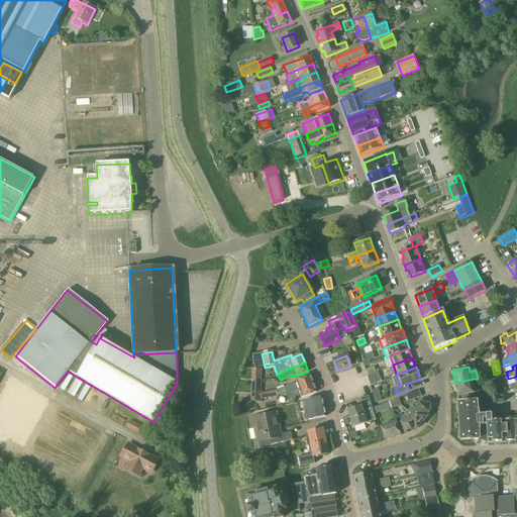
[(252,371),(251,381),(261,381),(262,371),(252,371)]
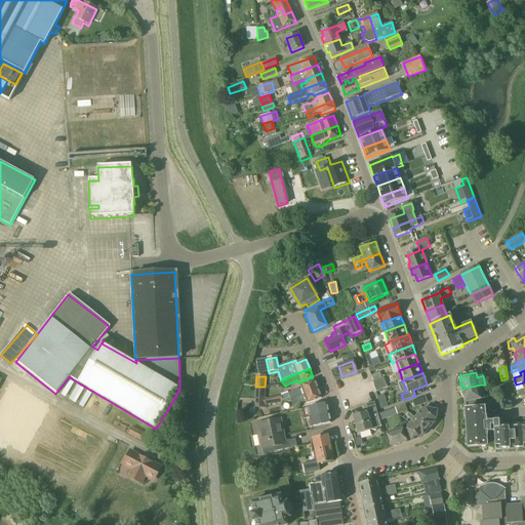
[(378,380),(373,382),(376,392),(388,388),(384,378),(378,380)]
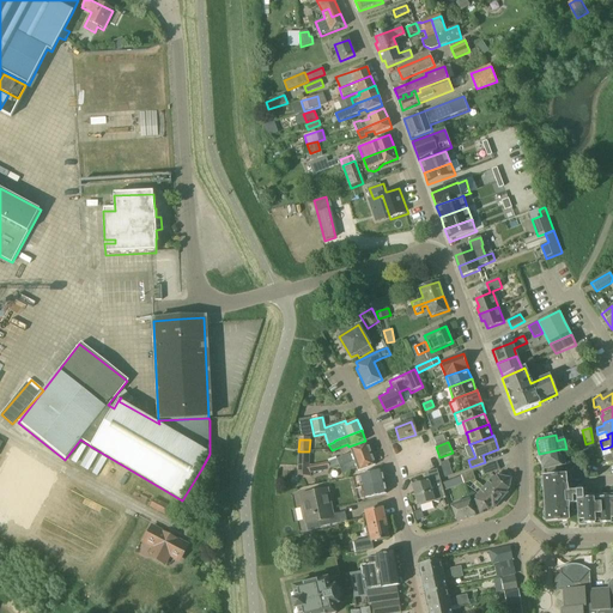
[(337,460),(339,467),(344,465),(371,455),(366,444),(350,450),(351,454),(337,460)]
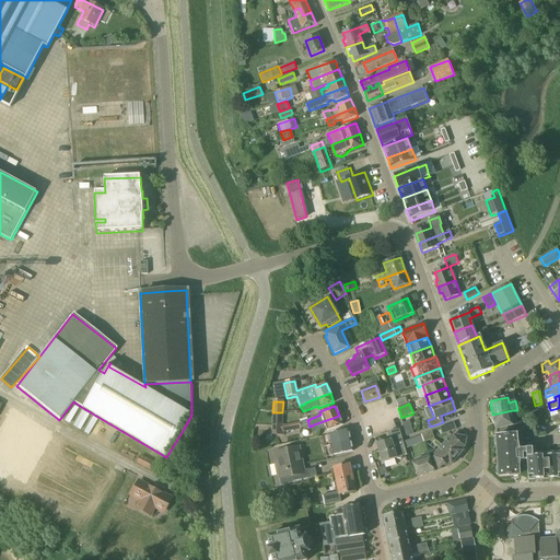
[(516,426),(513,410),(492,415),(496,430),(497,430),(498,436),(513,435),(512,427),(516,426)]
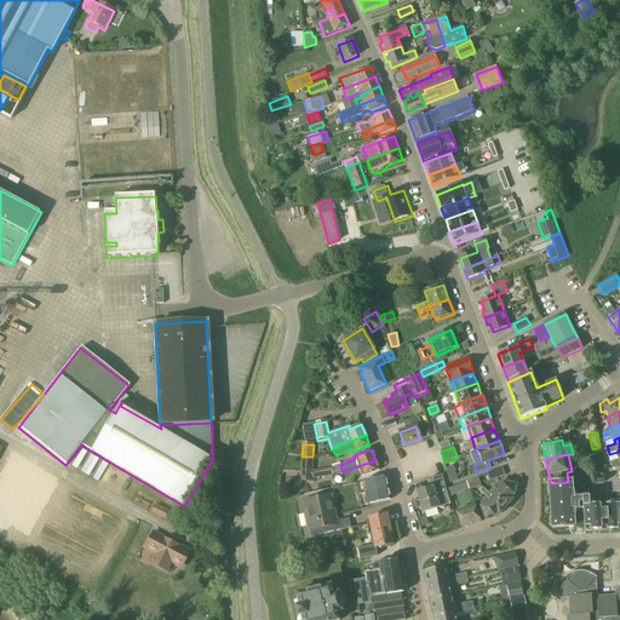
[(302,457),(302,471),(313,471),(313,457),(302,457)]
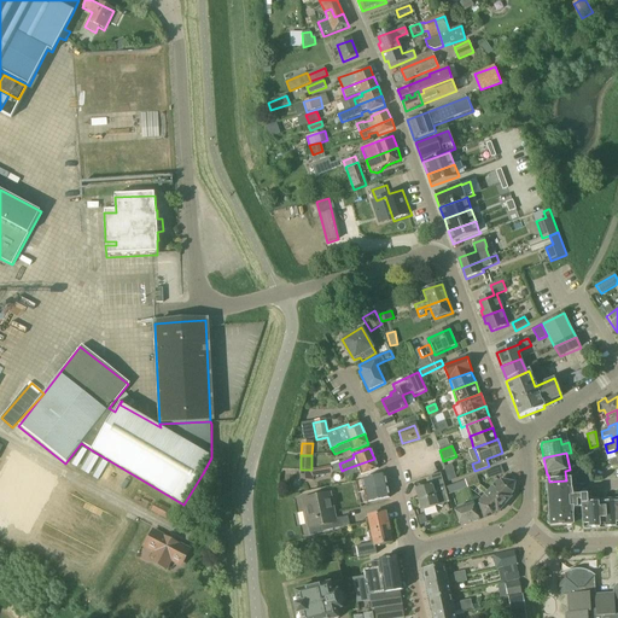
[(347,468),(342,471),(345,478),(360,473),(361,476),(378,470),(374,459),(347,468)]
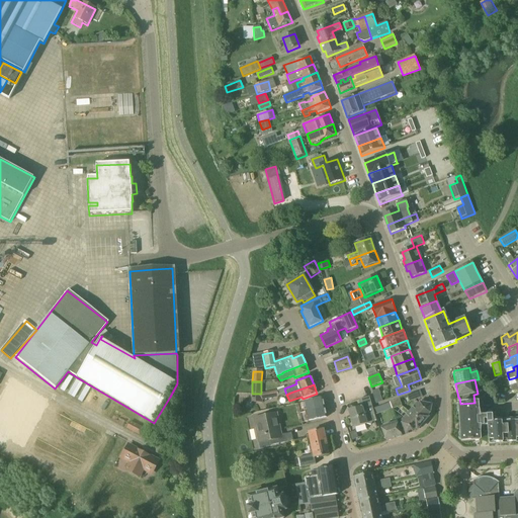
[(373,392),(372,392),(372,393),(373,396),(376,404),(382,402),(378,390),(373,392)]
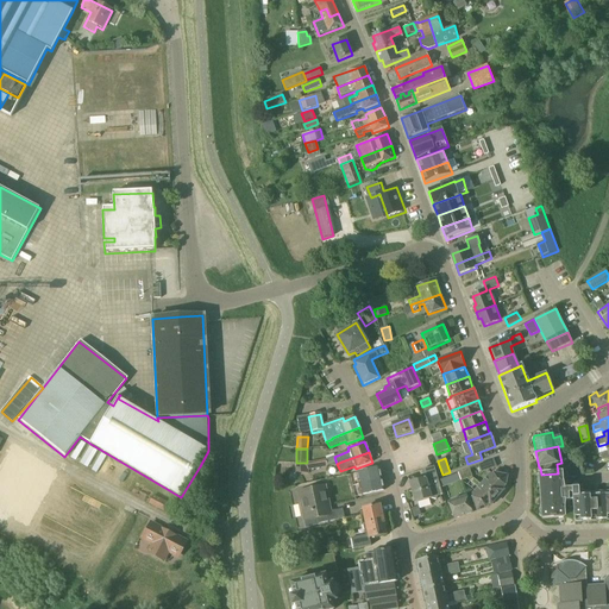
[(494,460),(479,466),(482,473),(496,468),(494,460)]
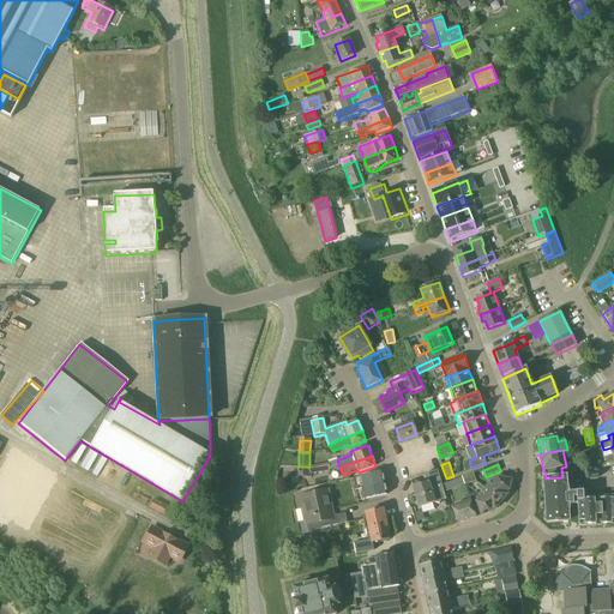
[(309,467),(299,467),(299,477),(309,477),(312,477),(312,474),(320,473),(320,467),(309,468),(309,467)]
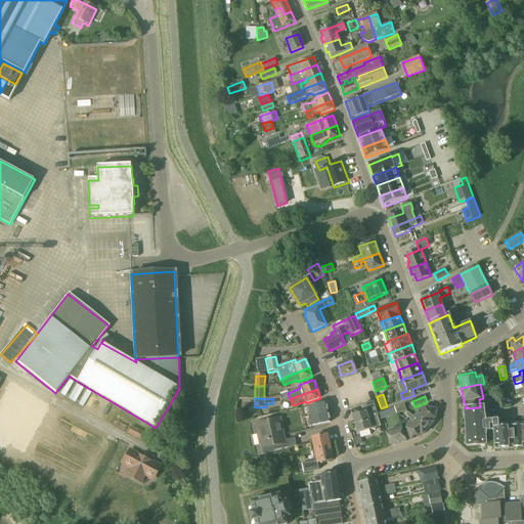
[(375,430),(378,428),(378,427),(381,427),(373,401),(363,404),(365,411),(352,416),(357,433),(372,429),(375,430)]
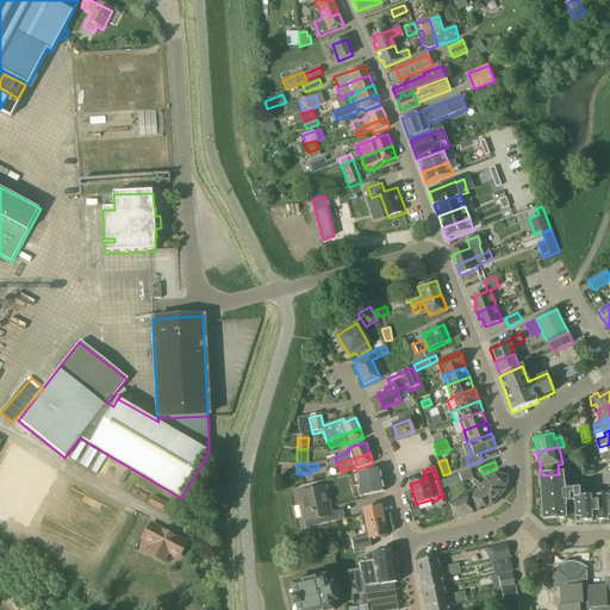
[(359,485),(381,480),(379,470),(356,474),(359,485)]
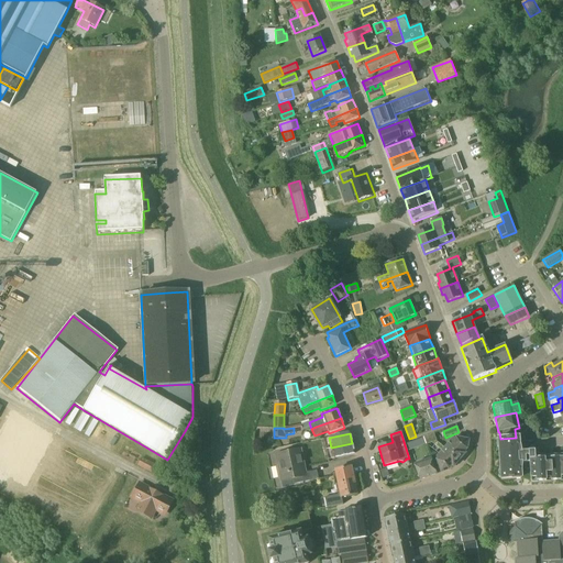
[(445,448),(460,461),(464,454),(464,452),(467,448),(468,441),(456,438),(456,439),(453,439),(445,448)]
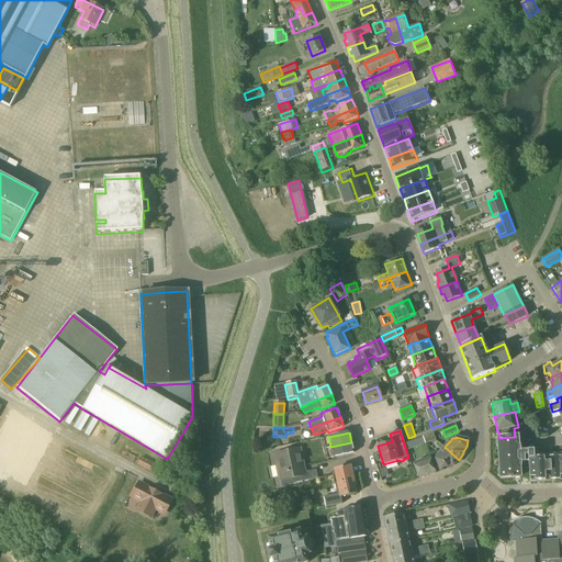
[(536,480),(535,458),(534,450),(516,451),(516,445),(518,445),(518,437),(515,437),(499,438),(498,438),(501,479),(521,478),(520,469),(521,462),(528,462),(529,480),(536,480)]
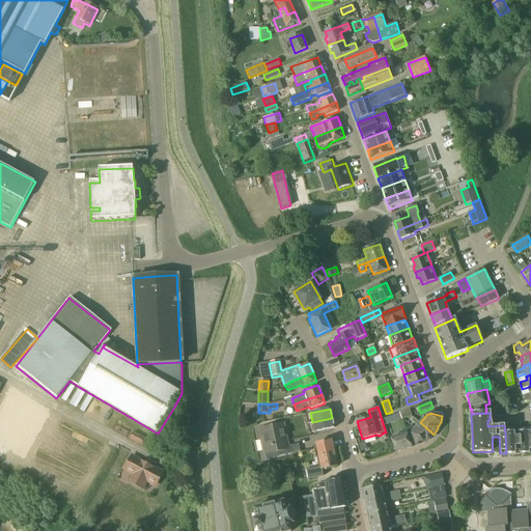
[(332,418),(312,422),(314,432),(334,428),(332,418)]
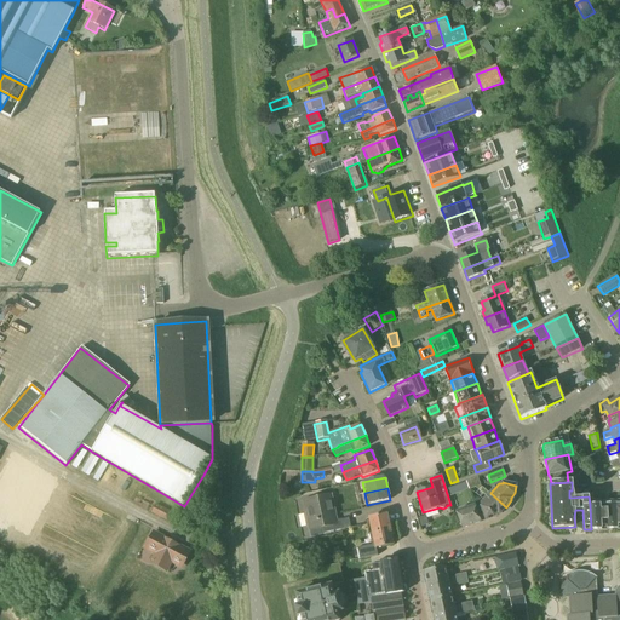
[(499,515),(506,507),(491,493),(481,504),(482,507),(481,507),(486,521),(493,517),(497,514),(499,515)]
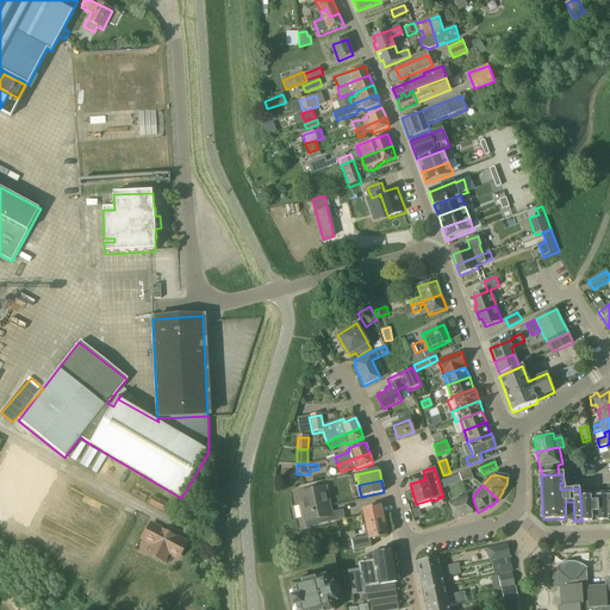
[(305,517),(305,522),(318,520),(319,526),(346,520),(344,511),(331,514),(325,487),(299,493),(302,505),(299,505),(303,518),(305,517)]
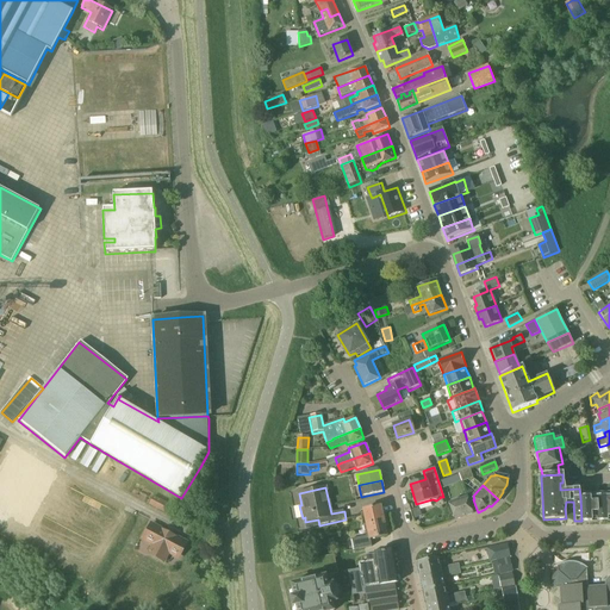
[(150,504),(163,512),(168,504),(155,496),(150,504)]
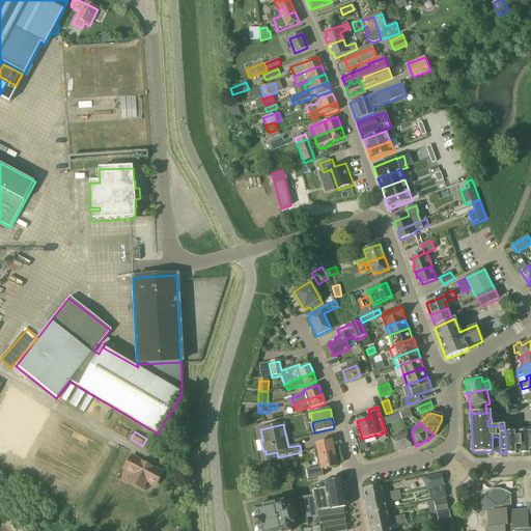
[(395,453),(412,447),(407,432),(390,439),(395,453)]
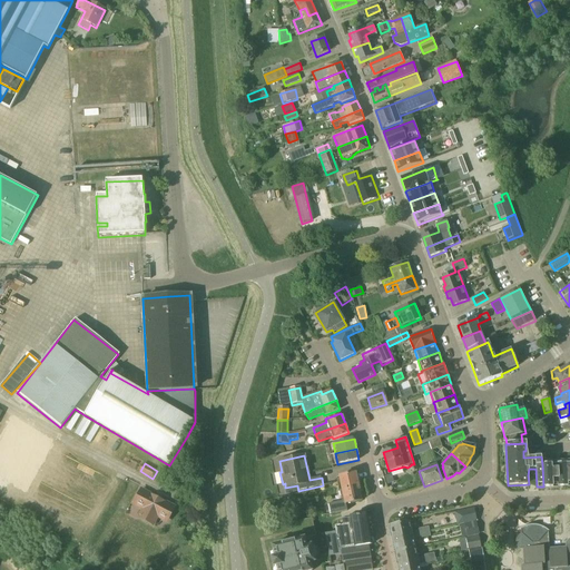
[(342,491),(359,488),(355,473),(338,477),(342,491)]
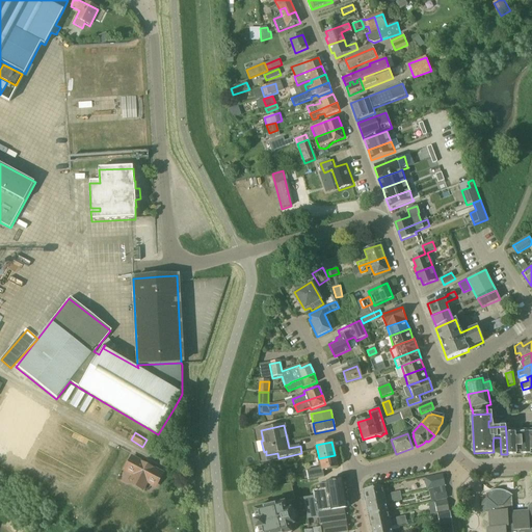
[(335,455),(319,458),(321,468),(308,471),(310,479),(323,476),(322,471),(337,468),(335,455)]
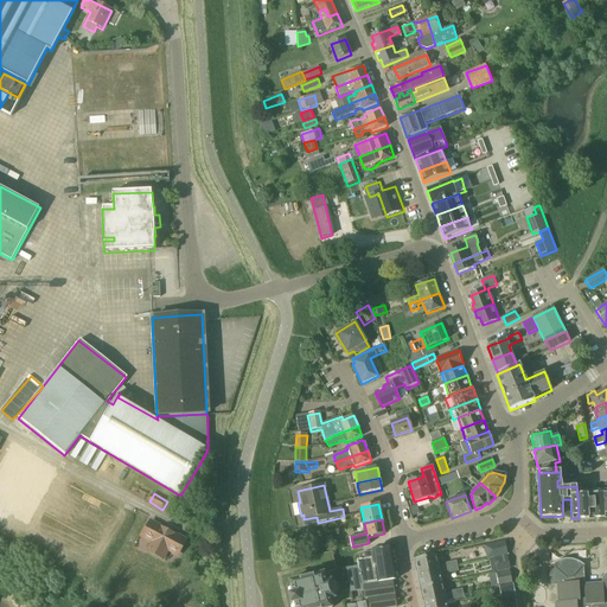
[(177,555),(185,540),(152,522),(144,537),(153,542),(148,550),(164,558),(167,549),(177,555)]
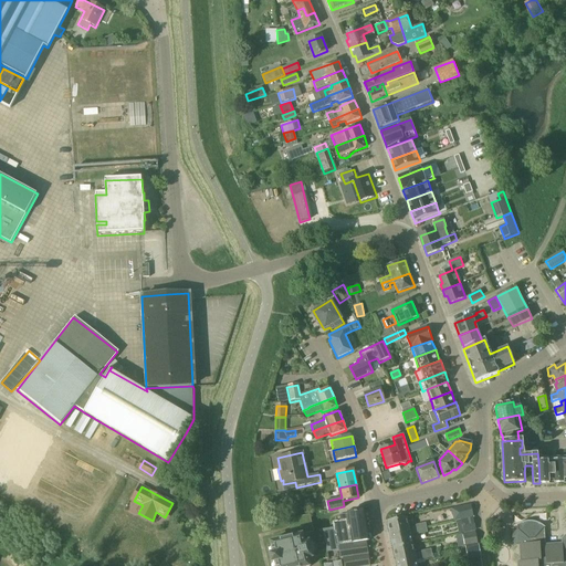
[(472,519),(474,517),(471,504),(458,506),(461,521),(472,519)]
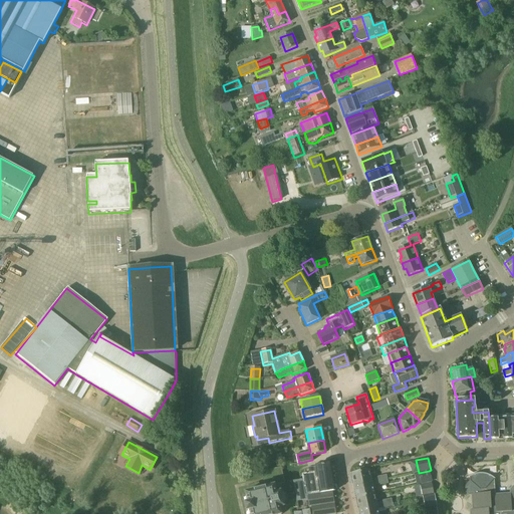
[(335,492),(331,464),(315,467),(315,468),(308,470),(309,474),(302,476),(303,481),(294,483),(297,501),(308,500),(311,508),(312,513),(336,513),(333,492),(335,492)]
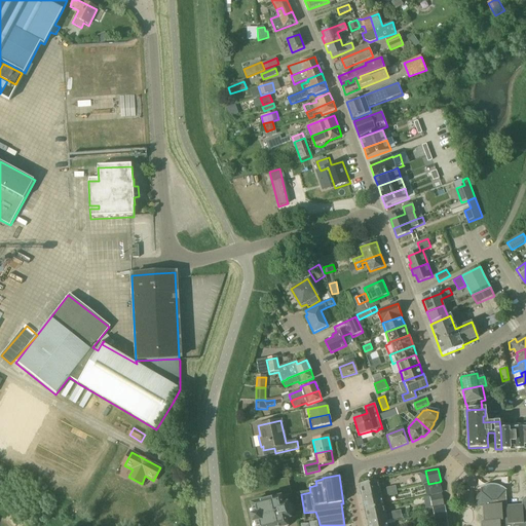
[(506,491),(506,490),(502,487),(496,485),(491,485),(485,486),(480,489),(481,492),(476,498),(476,503),(480,506),(483,506),(483,522),(481,522),(481,525),(525,525),(525,481),(525,482),(525,485),(525,497),(525,498),(522,501),(522,505),(506,506),(505,494),(505,490),(506,491)]
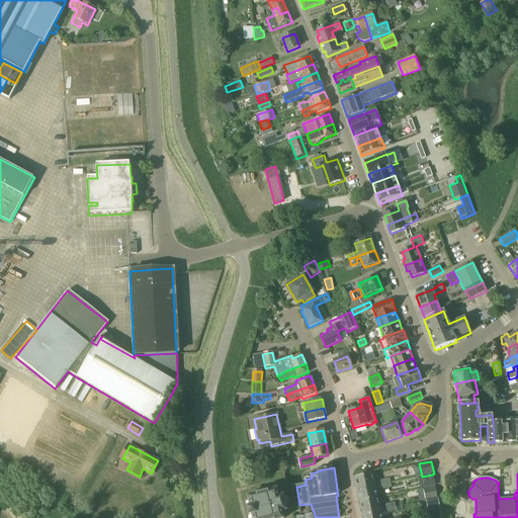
[(354,478),(357,490),(391,484),(390,479),(380,481),(380,482),(373,484),(371,475),(354,478)]
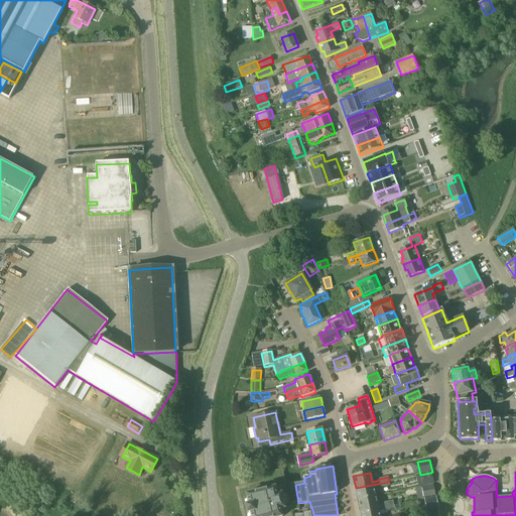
[(356,488),(359,501),(376,497),(374,488),(380,487),(381,489),(390,487),(389,482),(356,488)]
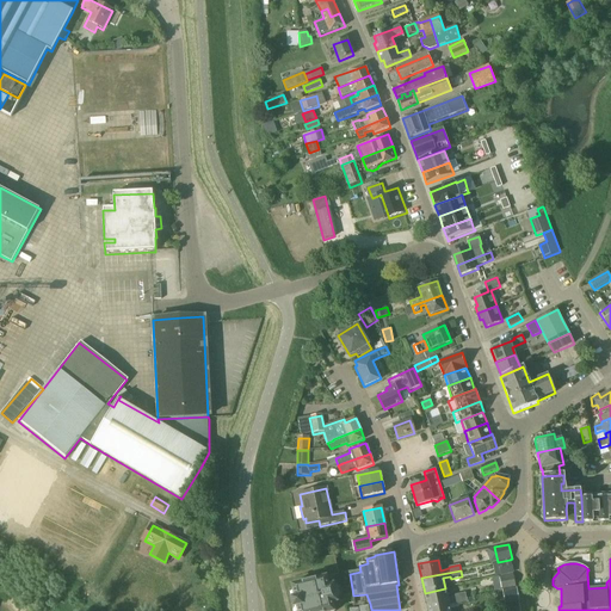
[(290,599),(292,606),(292,610),(296,610),(334,610),(332,602),(337,600),(337,603),(338,603),(341,602),(343,610),(344,610),(346,610),(349,610),(352,609),(344,574),(331,578),(328,579),(327,576),(314,580),(315,580),(292,586),(294,592),(292,593),(294,598),(290,599)]
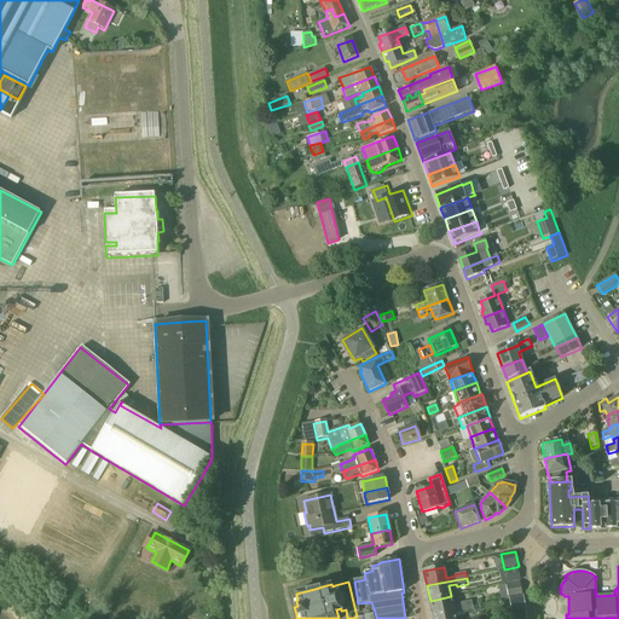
[(507,584),(509,599),(522,596),(520,582),(507,584)]
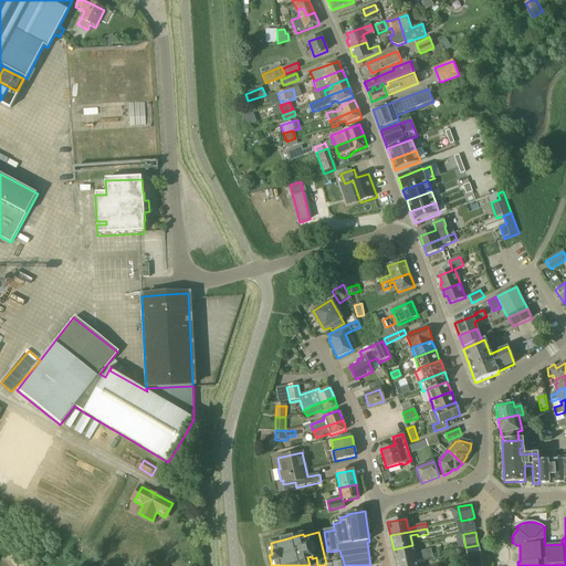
[(396,562),(432,554),(431,549),(422,552),(420,554),(415,555),(412,545),(394,549),(396,562)]
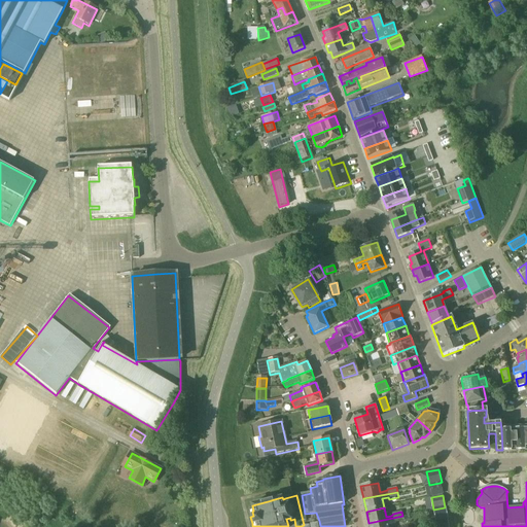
[(433,510),(435,522),(447,519),(445,507),(433,510)]
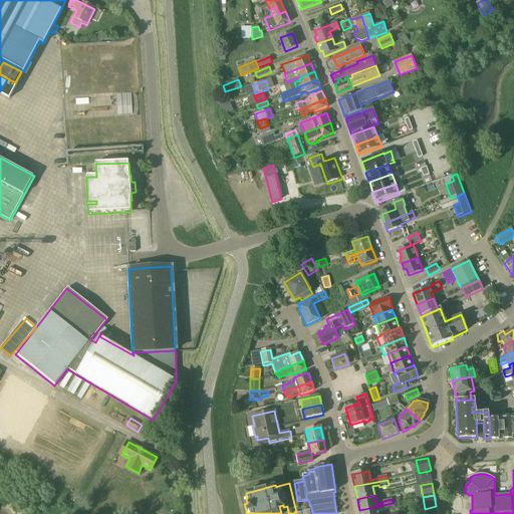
[(360,513),(377,513),(377,510),(382,508),(384,510),(394,508),(393,503),(359,510),(360,513)]
